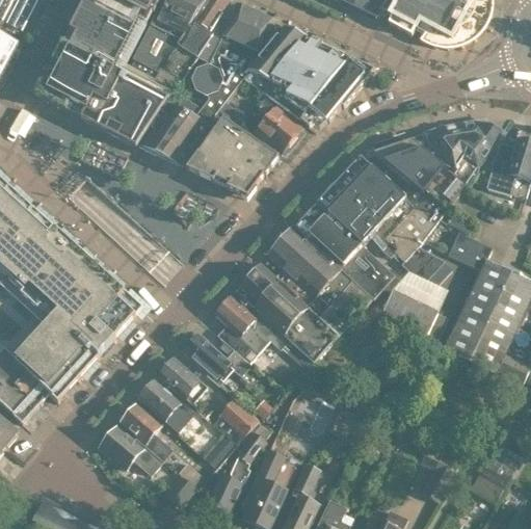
[(0,0),(0,15),(2,16),(9,0),(0,0)]
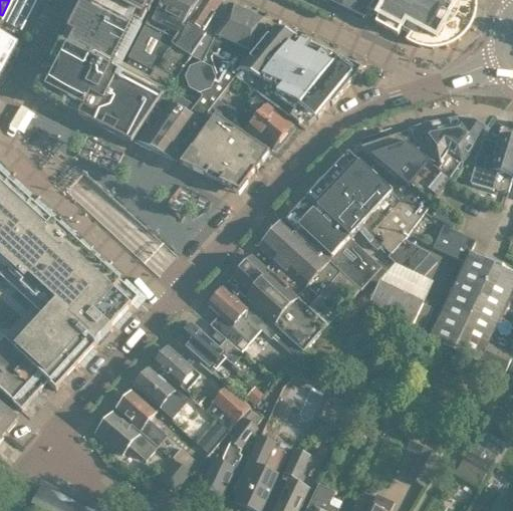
[(13,0),(5,17),(21,25),(33,0),(13,0)]
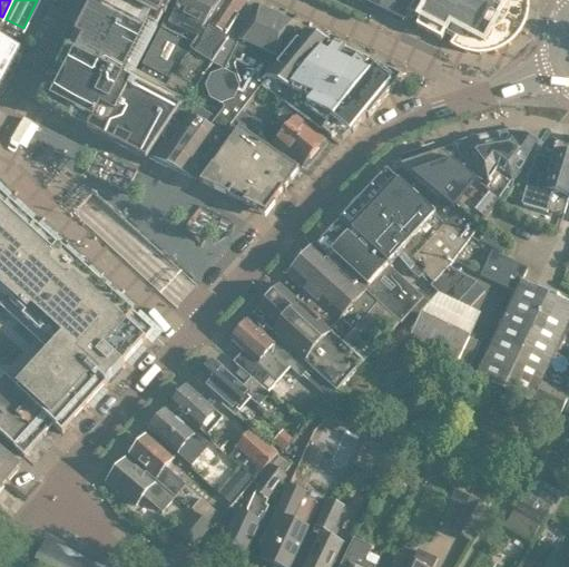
[(88,0),(38,99),(51,106),(146,156),(148,153),(167,125),(194,84),(195,81),(176,69),(169,80),(167,79),(166,81),(133,64),(165,0),(88,0)]
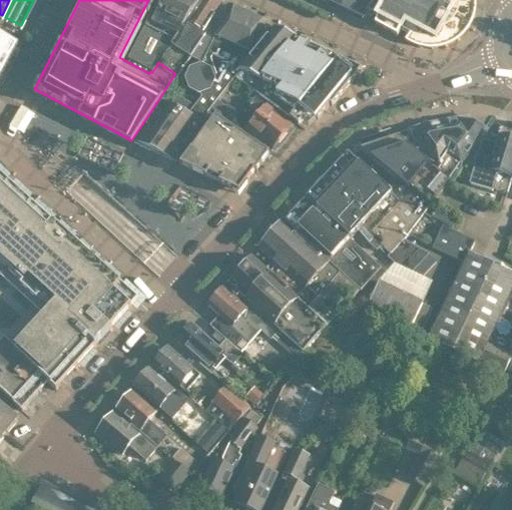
[(155,2),(127,54),(152,67),(150,71),(152,72),(158,62),(157,62),(160,57),(176,32),(197,0),(162,0),(160,4),(155,2)]
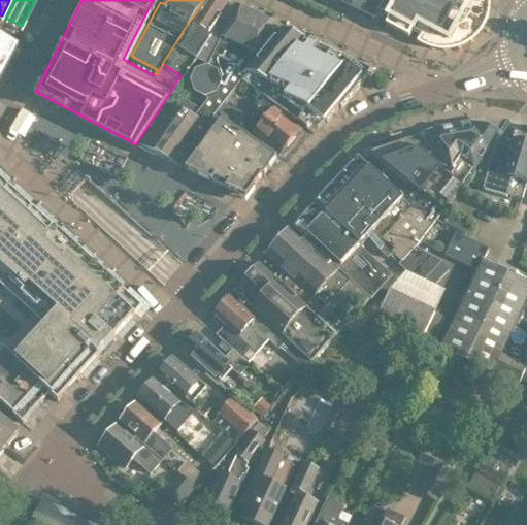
[(165,59),(162,64),(163,64),(180,75),(197,55),(208,60),(206,64),(196,67),(191,76),(195,87),(204,91),(206,96),(197,116),(206,121),(213,110),(216,108),(223,98),(241,75),(267,44),(263,41),(273,21),(264,15),(236,2),(228,20),(219,15),(229,0),(203,0),(182,33),(165,59)]
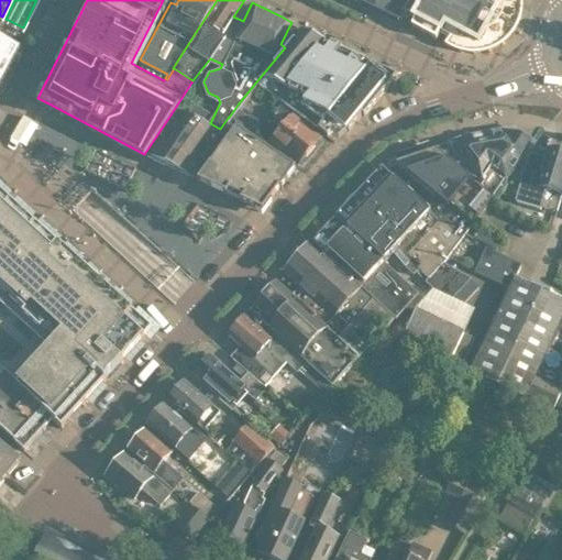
[(362,0),(401,19),(406,9),(410,0),(362,0)]
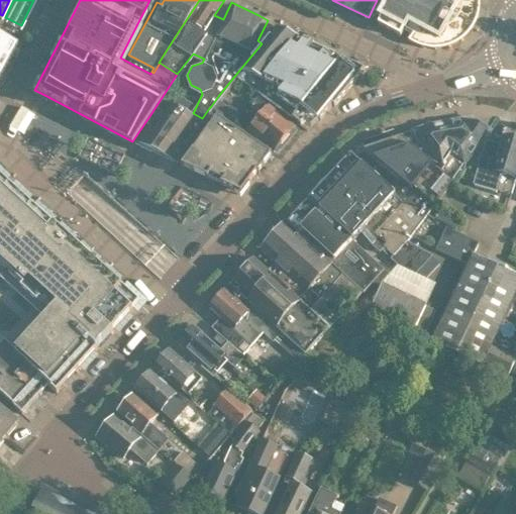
[(377,0),(373,8),(381,12),(379,21),(401,33),(405,25),(413,29),(416,31),(418,33),(422,35),(425,36),(428,36),(431,37),(435,37),(438,37),(442,37),(445,36),(448,35),(451,33),(454,32),(457,30),(460,28),(462,25),(465,23),(467,20),(469,17),(470,14),(471,10),(472,7),(472,4),(472,0),(377,0)]
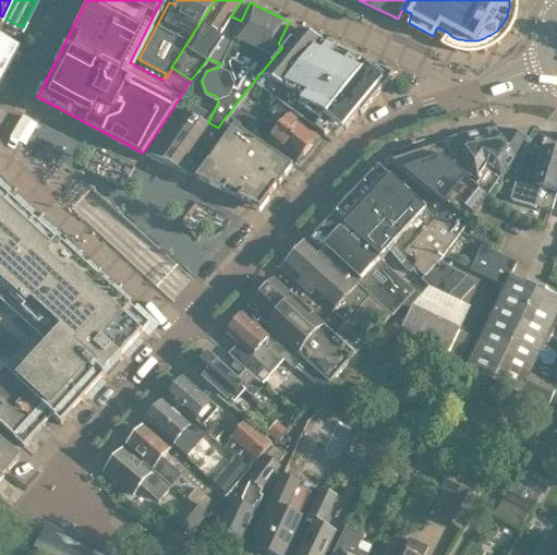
[(299,27),(255,80),(314,124),(315,123),(368,59),(299,27)]
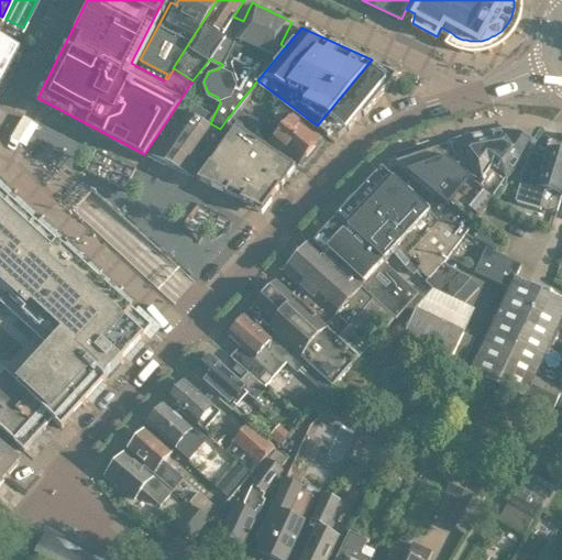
[(0,84),(21,45),(0,33),(0,84)]
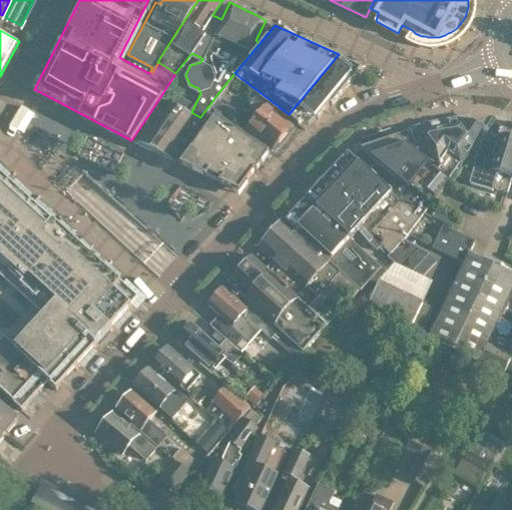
[(339,54),(290,113),(299,120),(309,108),(317,115),(330,100),(332,101),(362,64),(339,54)]
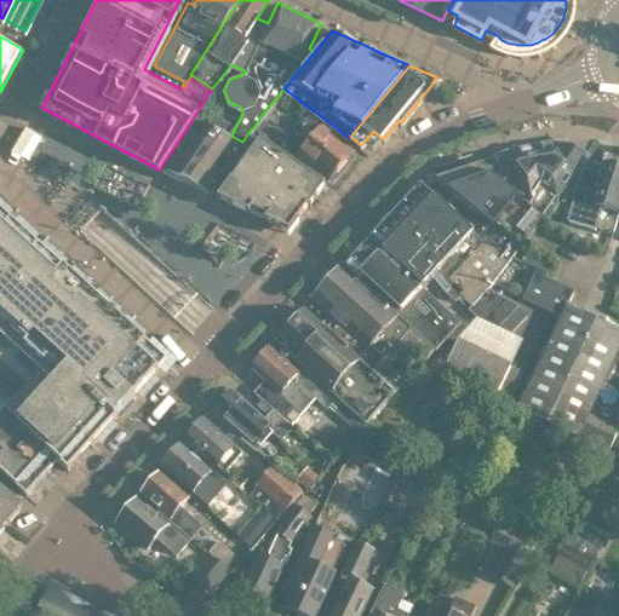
[(310,111),(293,132),(307,143),(298,153),(327,177),(353,147),(310,111)]
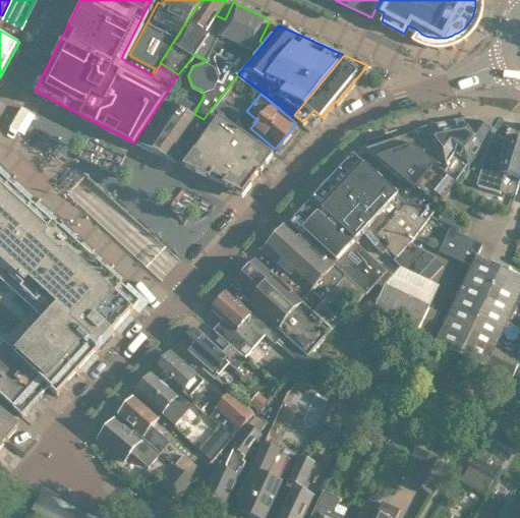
[(220,97),(213,107),(234,121),(241,112),(220,97)]
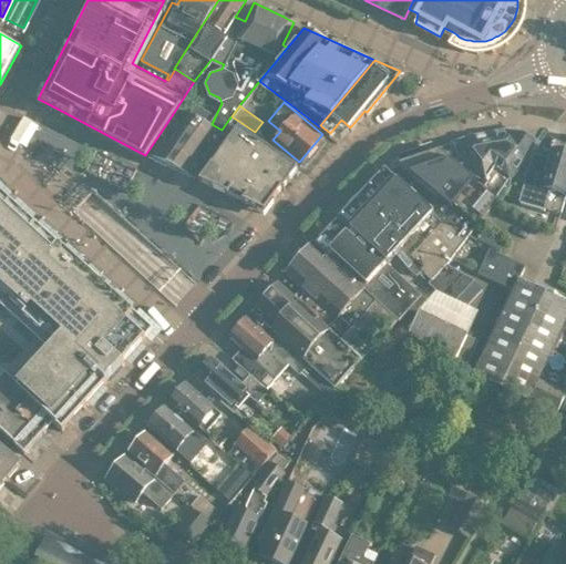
[(166,124),(147,152),(192,173),(193,172),(224,131),(222,130),(177,106),(166,124)]
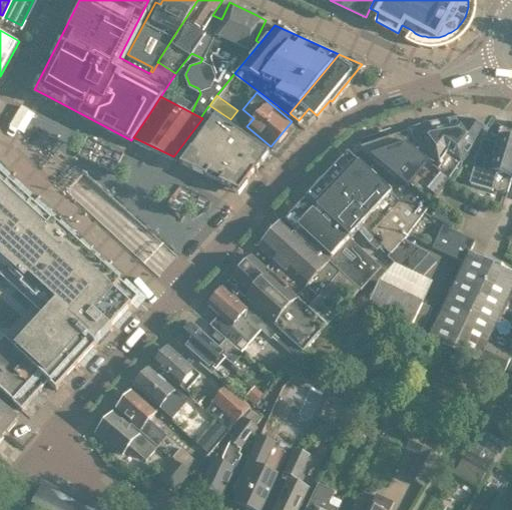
[(202,118),(174,155),(181,158),(179,161),(205,173),(207,170),(220,176),(218,179),(238,189),(240,186),(254,167),(256,168),(258,166),(254,164),(258,159),(261,161),(270,150),(247,135),(207,107),(200,117),(202,118)]
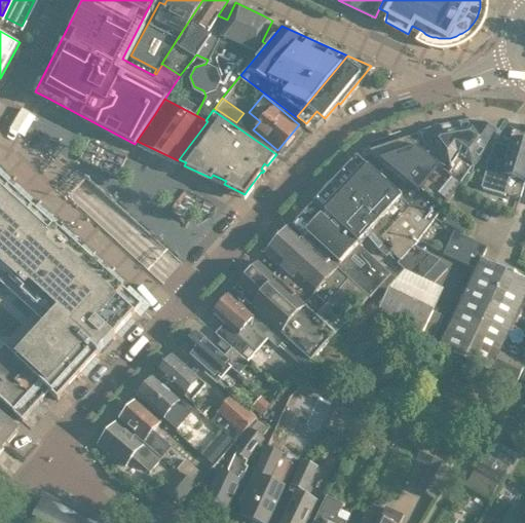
[(474,164),(472,162),(495,131),(479,116),(473,117),(444,125),(420,131),(444,164),(449,174),(460,182),(474,164)]
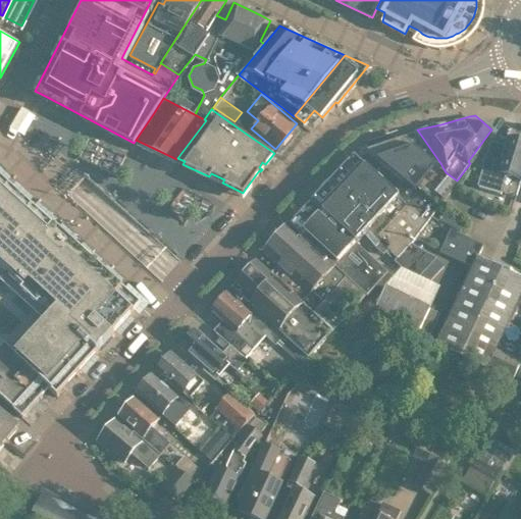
[(403,135),(438,165),(440,163),(436,158),(417,130),(403,135)]
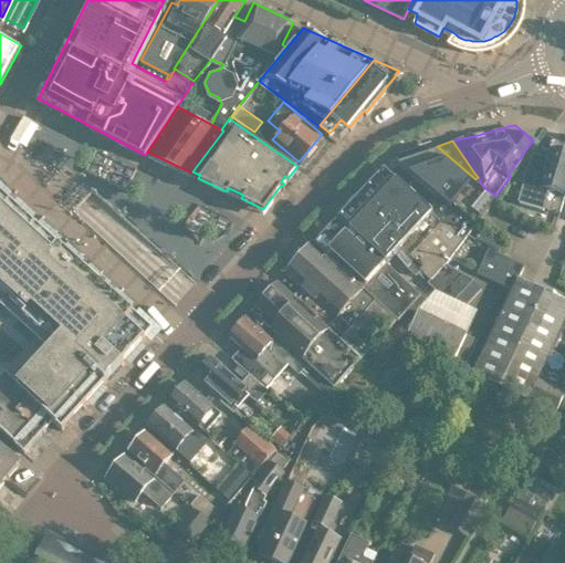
[(533,149),(525,175),(518,198),(531,202),(532,198),(542,201),(546,189),(551,190),(552,185),(564,189),(564,149),(553,145),(551,154),(533,149)]
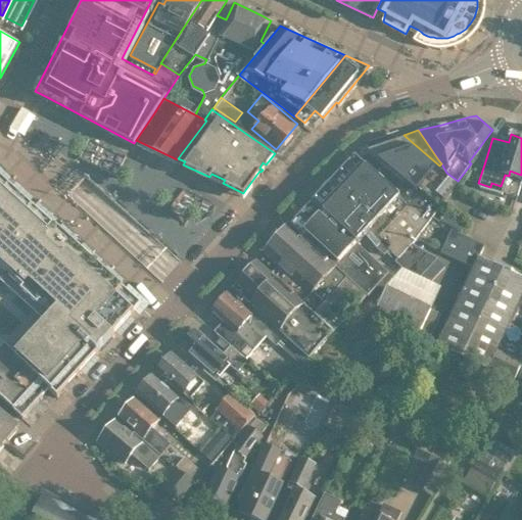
[(439,166),(404,135),(370,146),(371,150),(404,177),(405,176),(427,193),(427,194),(438,206),(458,182),(439,166)]
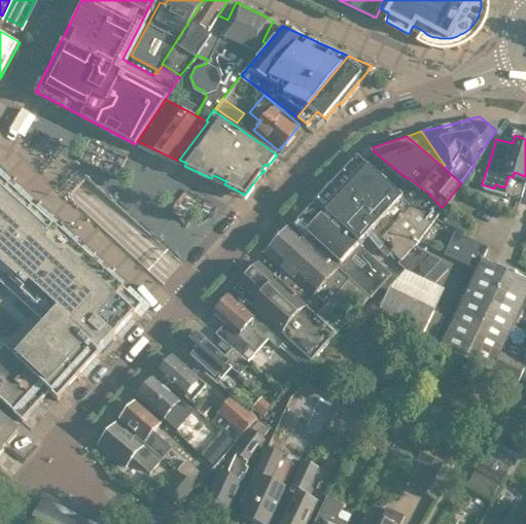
[(435,215),(442,208),(430,196),(430,195),(408,177),(407,178),(374,151),(373,147),(358,152),(434,217),(435,215)]
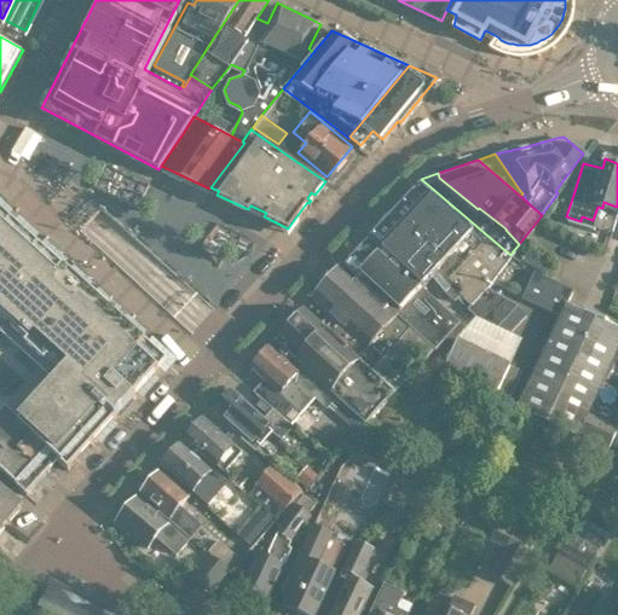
[(421,179),(399,203),(489,282),(491,278),(510,255),(421,179)]
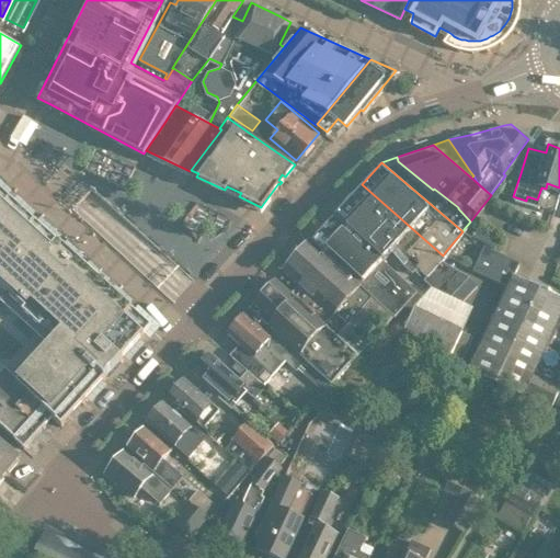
[(426,274),(424,276),(448,296),(469,275),(440,259),(443,255),(362,184),(361,184),(334,213),(381,255),(395,241),(399,247),(396,250),(402,255),(400,257),(407,263),(410,259),(426,274)]
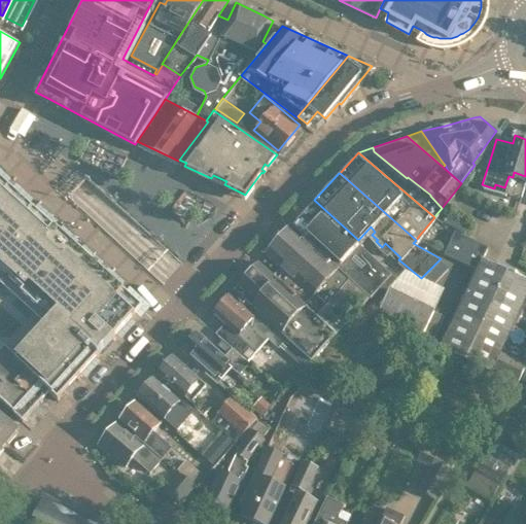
[(0,297),(32,325),(0,359),(0,397),(23,418),(30,410),(42,396),(41,395),(48,388),(53,391),(58,396),(96,354),(135,311),(134,310),(140,304),(0,176),(0,297)]
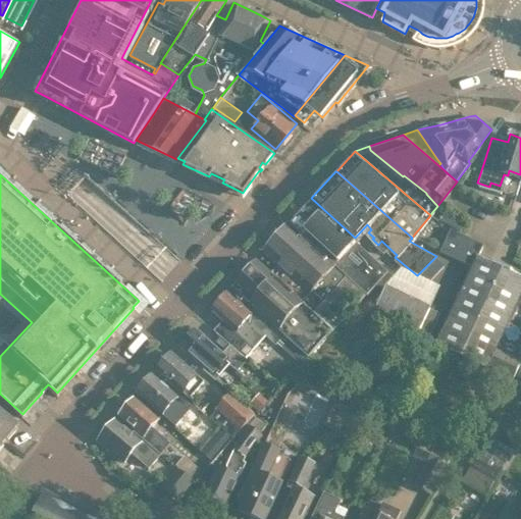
[(307,200),(301,207),(294,215),(317,237),(315,240),(359,280),(357,282),(367,292),(387,269),(333,219),(331,221),(307,200)]
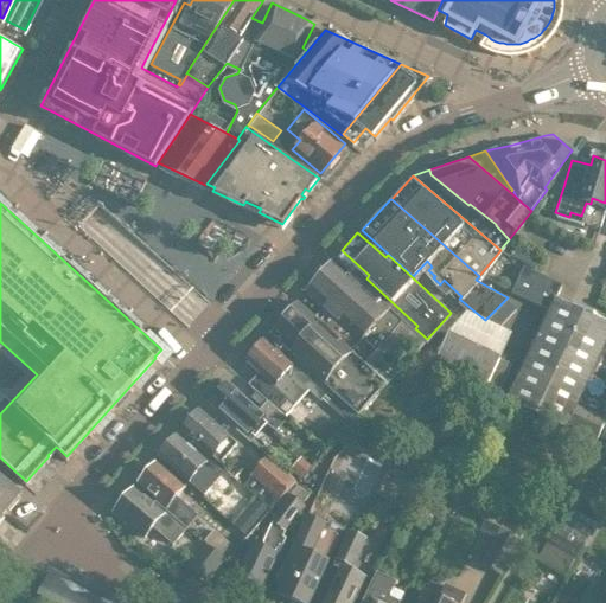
[(514,241),(509,250),(534,262),(538,251),(514,241)]
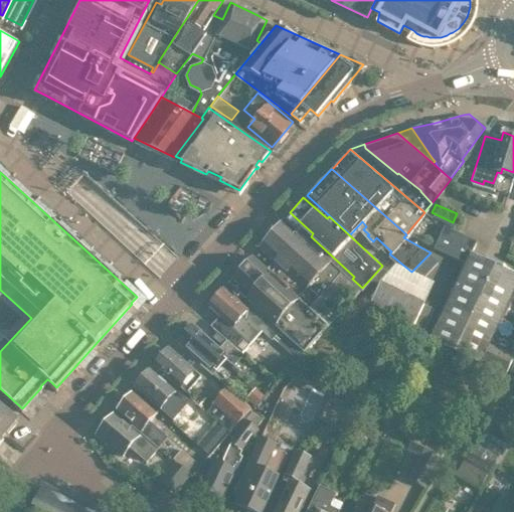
[(284,218),(272,231),(260,244),(306,287),(308,284),(320,295),(313,302),(331,319),(359,288),(284,218)]
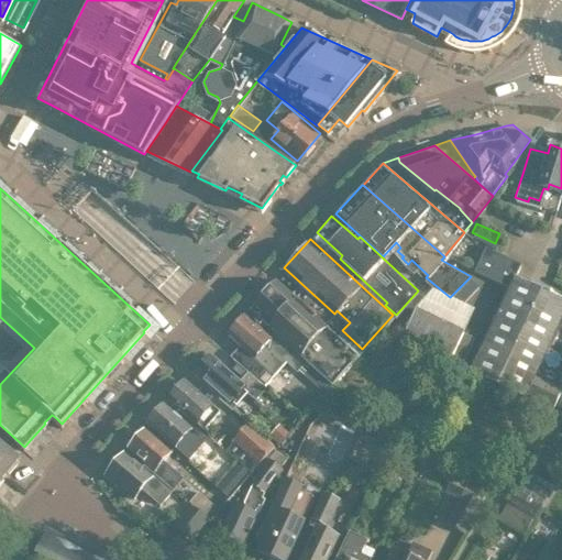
[(473,266),(509,284),(516,268),(521,259),(486,242),(473,266)]
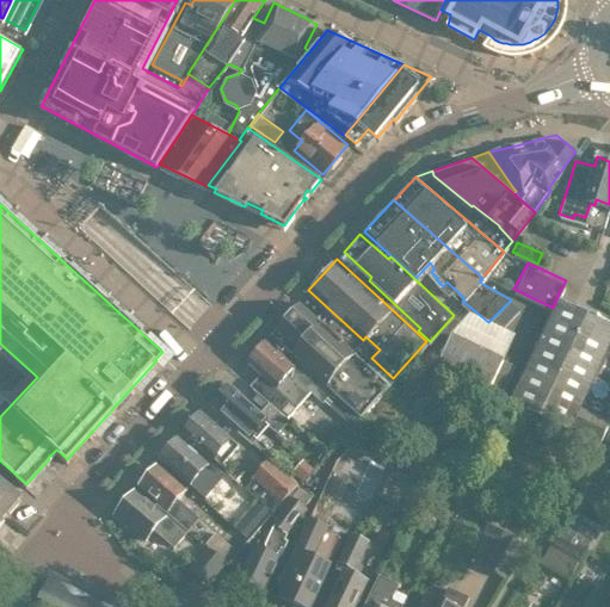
[(553,308),(510,397),(571,426),(581,402),(609,342),(609,315),(560,291),(553,308)]
